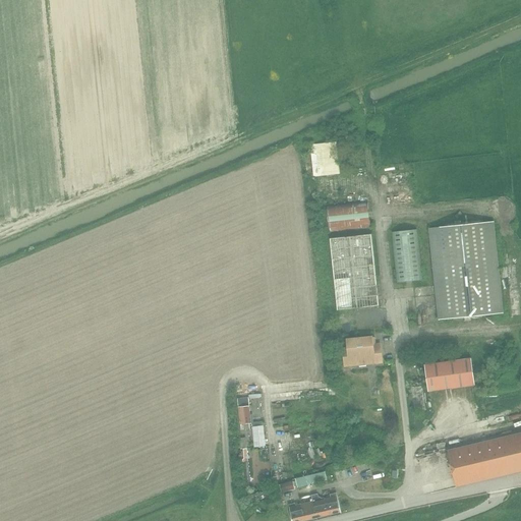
[(314,176),(326,175),(339,174),(337,142),(323,143),(310,146),(314,176)]
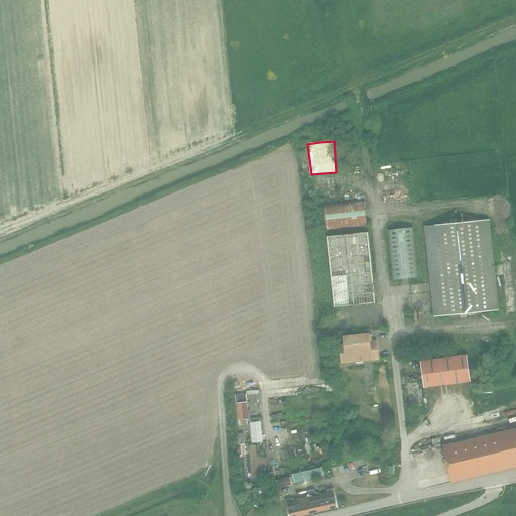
[(327,230),(367,226),(365,200),(324,205),(327,230)]
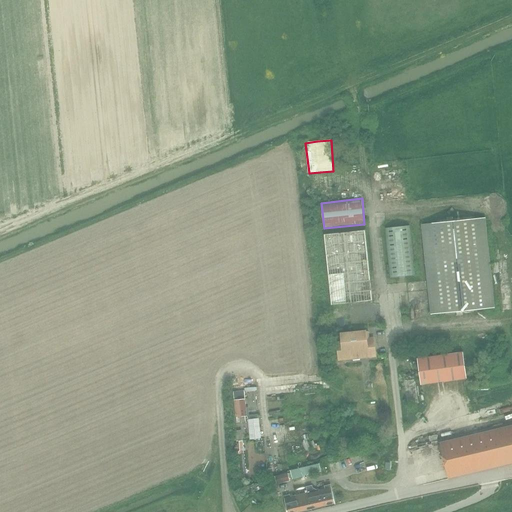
[(495,308),(485,218),(422,224),(431,314),(495,308)]
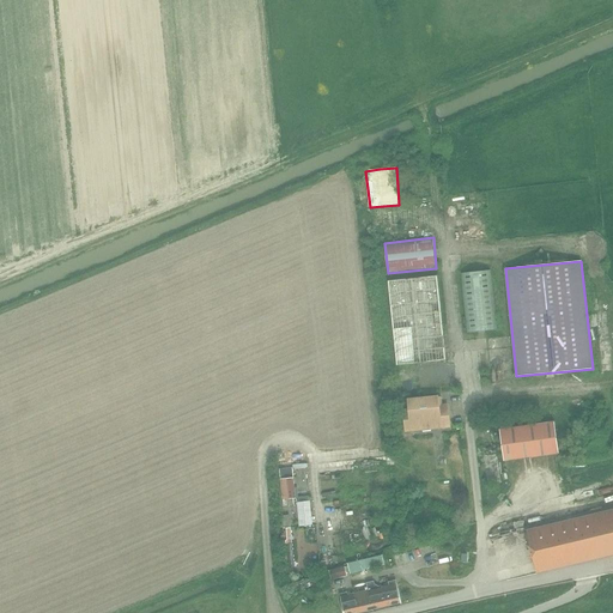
[(491,271),(461,274),(467,333),(497,329),(491,271)]
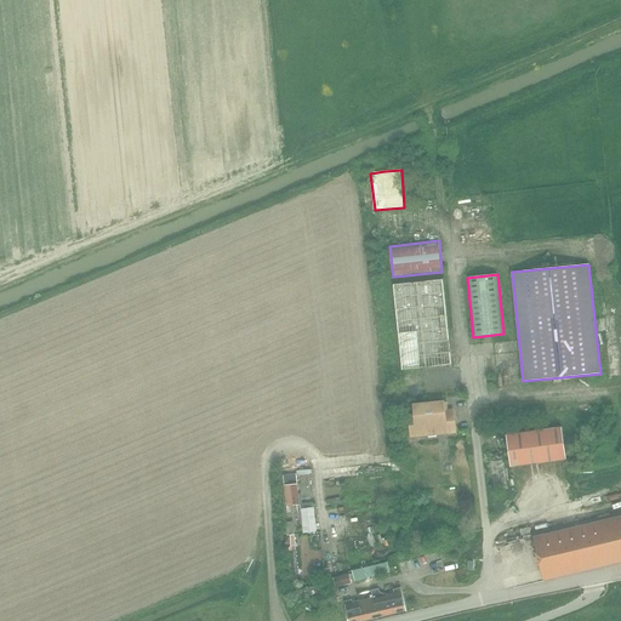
[(403,370),(427,368),(453,365),(443,279),(394,284),(403,370)]
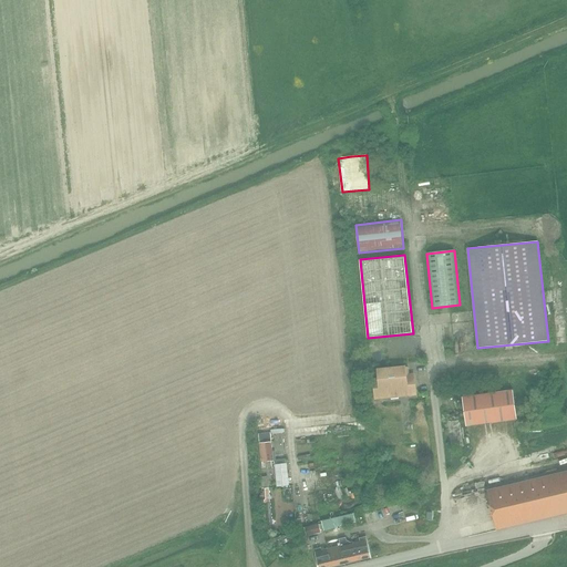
[(380,378),(374,379),(375,391),(377,397),(382,397),(390,395),(391,399),(391,400),(400,399),(400,398),(400,394),(412,393),(415,393),(414,378),(411,378),(410,374),(405,375),(404,367),(390,368),(379,369),(380,378)]
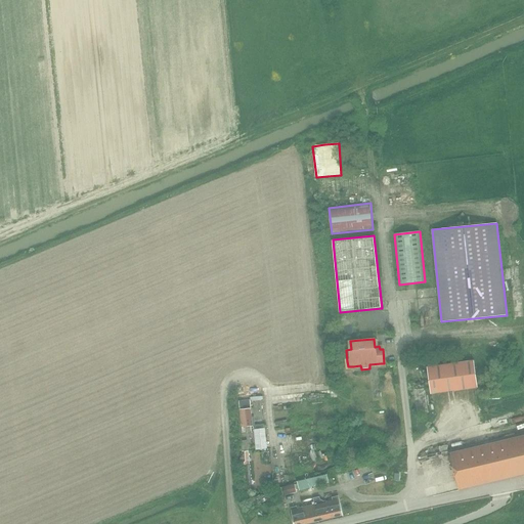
[(431,394),(478,388),(475,360),(427,366),(431,394)]
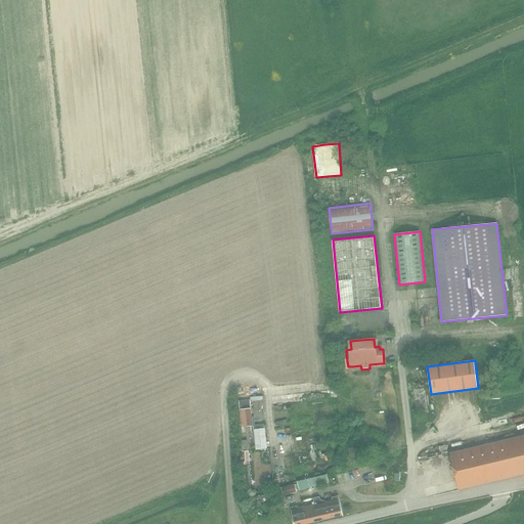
[(425,388),(413,389),(418,415),(428,412),(425,388)]
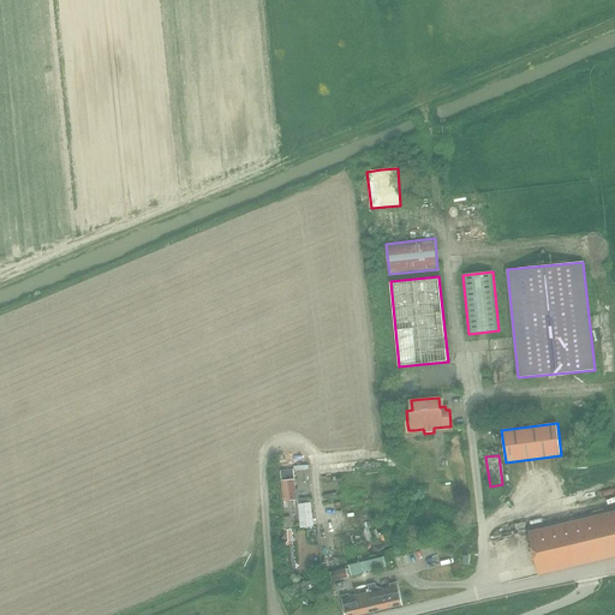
[(281,471),(284,502),(285,508),(296,506),(294,505),(296,503),(296,501),(299,500),(298,499),(296,478),(294,469),(281,471)]
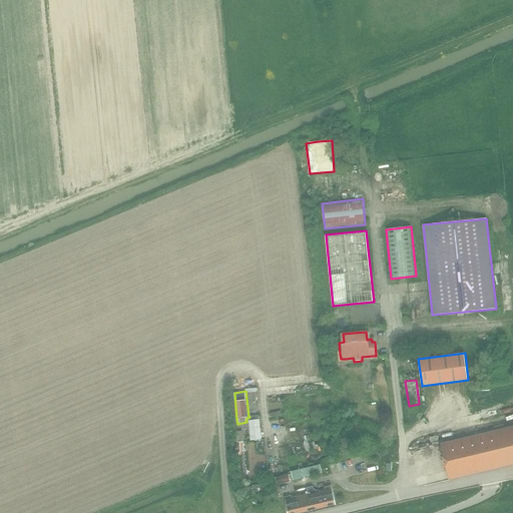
[(441,442),(448,469),(450,479),(512,464),(512,399),(478,408),(484,432),(441,442)]
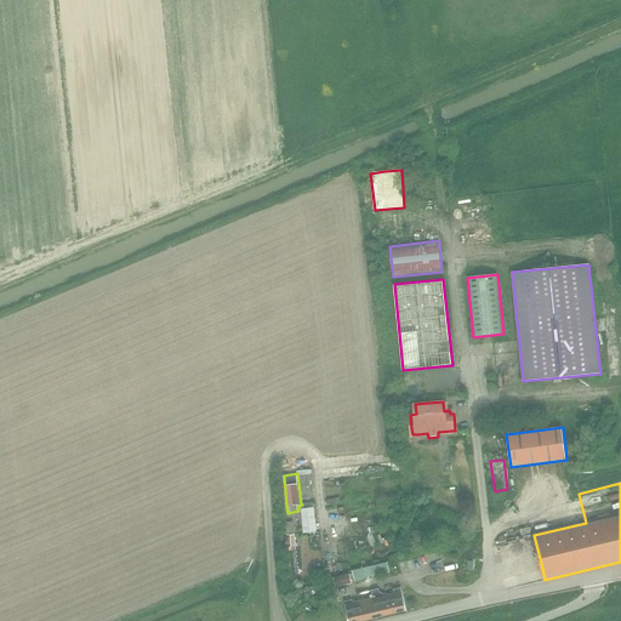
[(305,534),(317,533),(314,502),(301,503),(302,505),(305,534)]
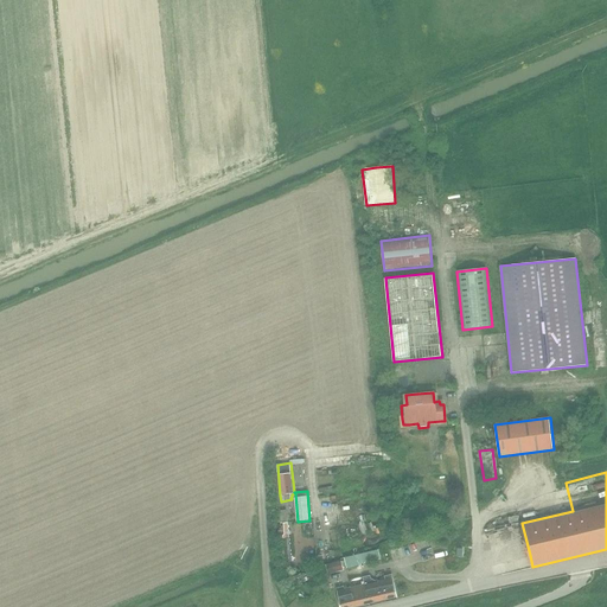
[(288,523),(287,523),(286,510),(279,511),(280,523),(282,551),(292,550),(288,523)]
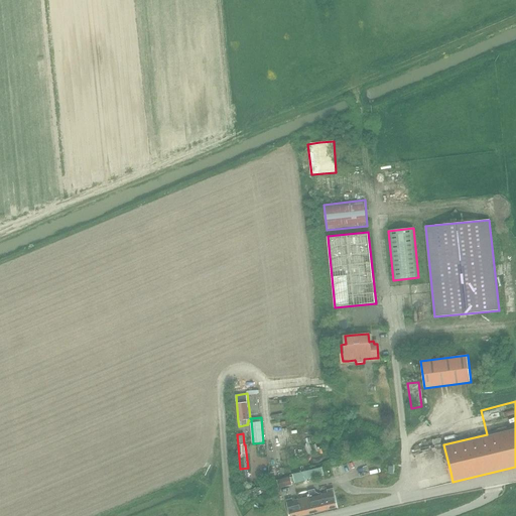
[(325,476),(323,468),(293,475),(295,484),(307,482),(307,480),(325,476)]
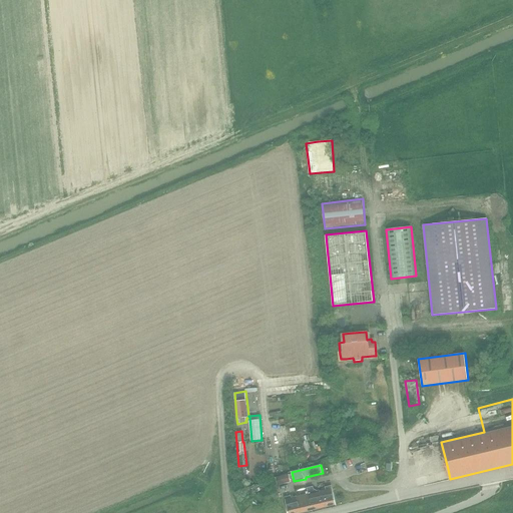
[(289,474),(276,477),(278,485),(291,482),(289,474)]
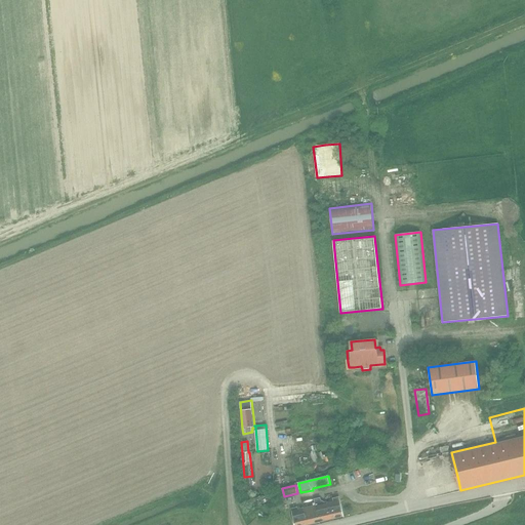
[(316,503),(320,522),(331,519),(328,502),(326,503),(321,500),(321,497),(314,499),(316,503)]
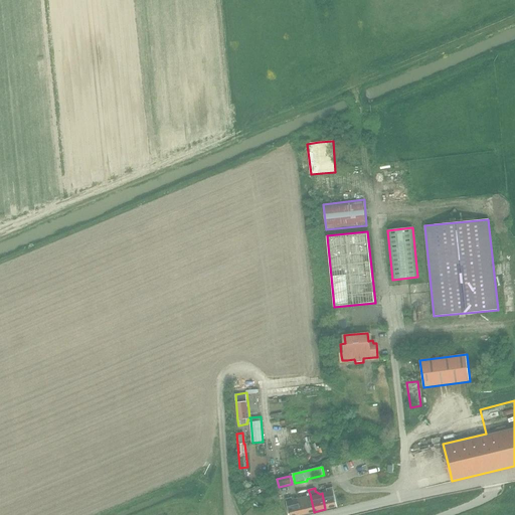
[(322,493),(325,509),(337,506),(333,488),(326,490),(327,492),(322,493)]
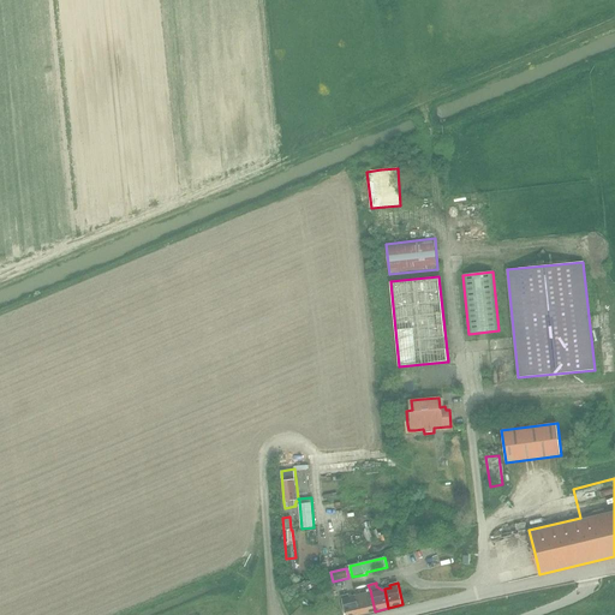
[(357,596),(360,614),(375,611),(370,590),(368,591),(368,592),(357,596)]
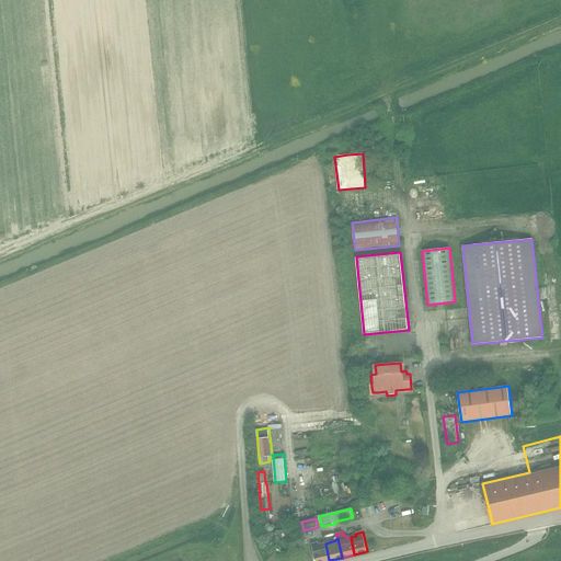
[(311,544),(315,560),(327,560),(329,560),(325,544),(319,545),(318,542),(315,542),(311,544)]
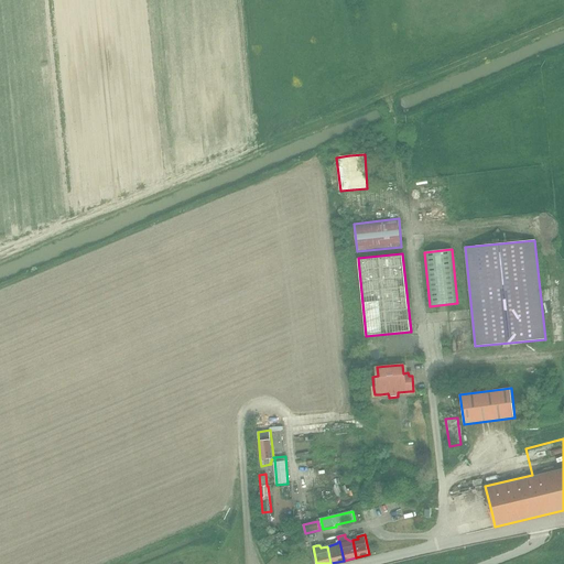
All buildings are outlined.
